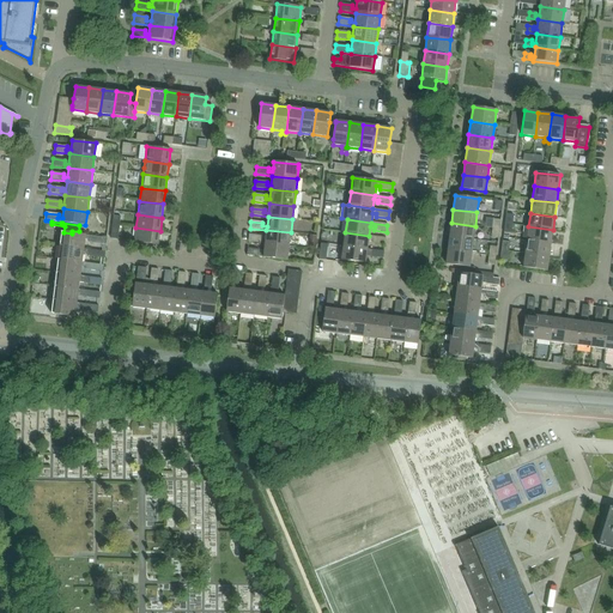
[(475,226),(451,223),(449,236),(473,240),(475,226)]
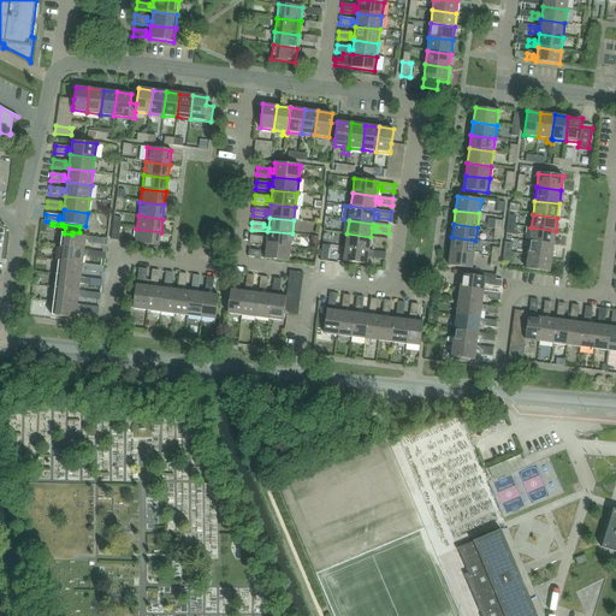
[(556,231),(531,227),(529,241),(554,244),(556,231)]
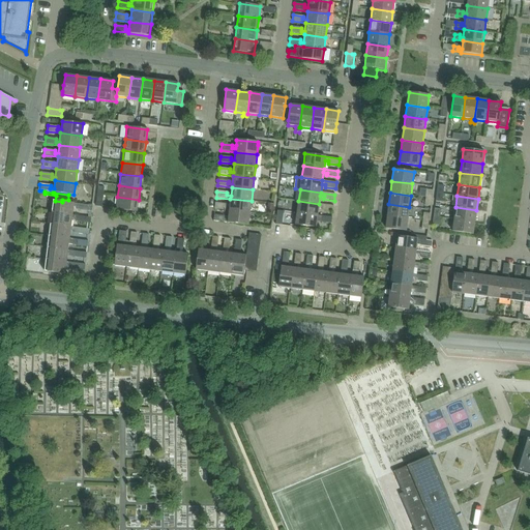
[(137,212),(139,200),(117,197),(116,209),(137,212)]
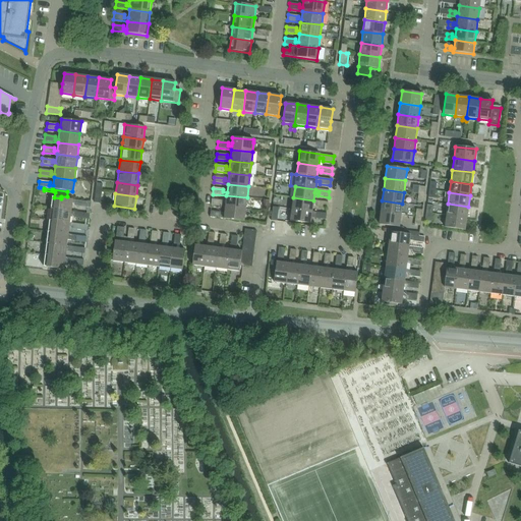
[(212,199),(211,206),(225,208),(246,210),(247,197),(226,195),(225,204),(222,204),(222,200),(212,199)]
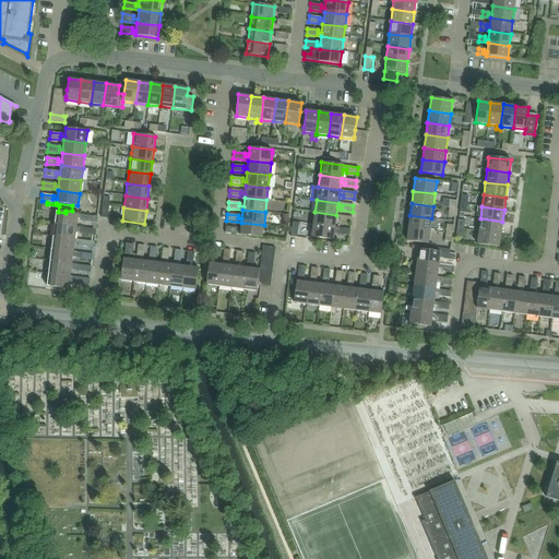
[(57,212),(55,225),(76,227),(78,218),(82,219),(81,222),(86,223),(87,216),(79,215),(79,214),(66,213),(58,212),(57,212)]
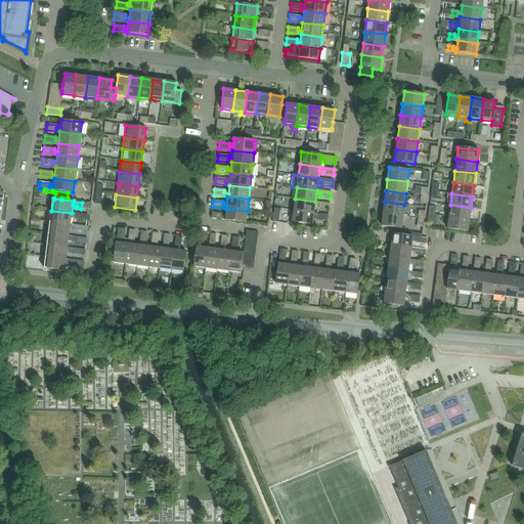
[(315,202),(295,199),(294,210),(314,213),(315,205),(318,206),(318,209),(329,210),(330,204),(315,202)]
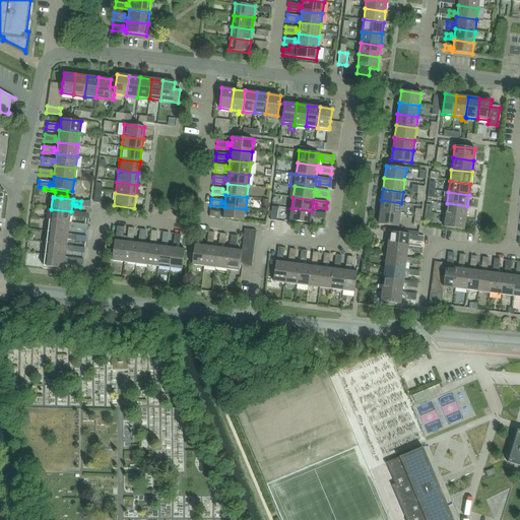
[(401,203),(381,200),(380,212),(400,214),(401,203)]
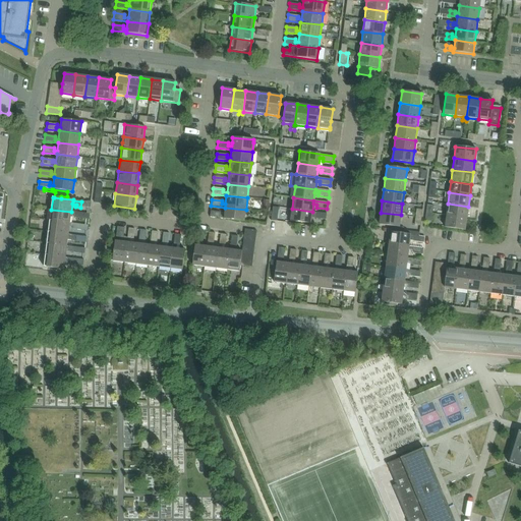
[(468,207),(448,204),(446,216),(467,218),(468,207)]
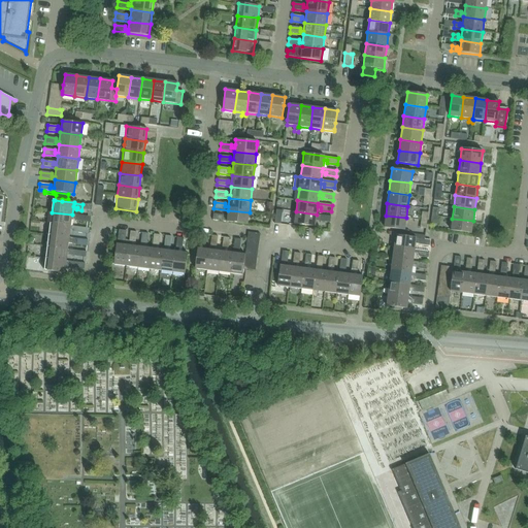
[(227,222),(248,224),(250,212),(228,210),(227,219),(224,218),(224,215),(213,213),(212,220),(227,222)]
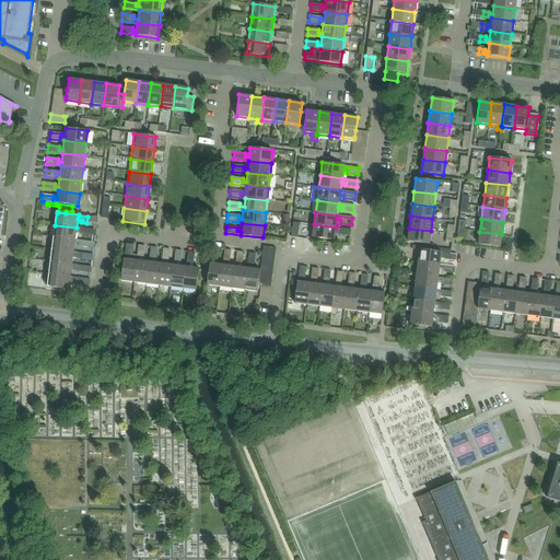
[(338,235),(350,236),(351,230),(336,228),(314,224),(312,237),(334,241),(335,232),(339,232),(338,235)]
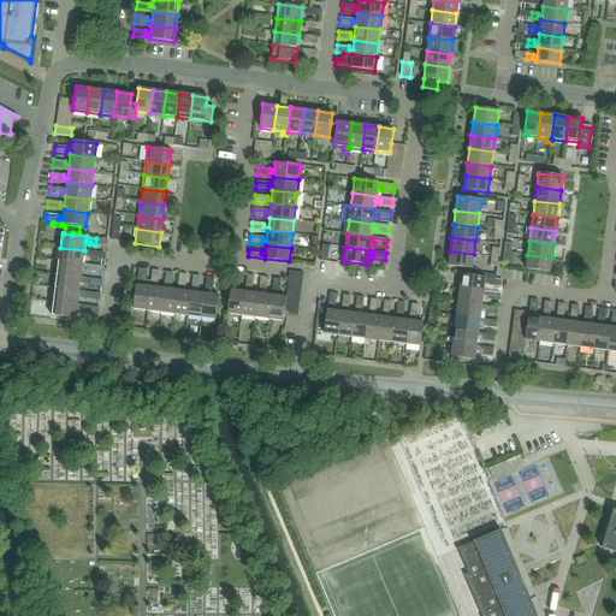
[(84,250),(60,248),(59,261),(83,264),(84,254),(88,255),(88,258),(94,259),(94,252),(84,250)]
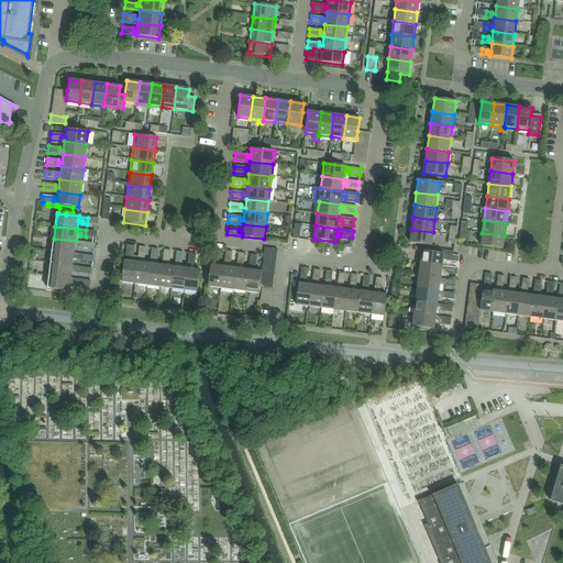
[(433,232),(411,230),(409,243),(422,244),(431,245),(433,232)]
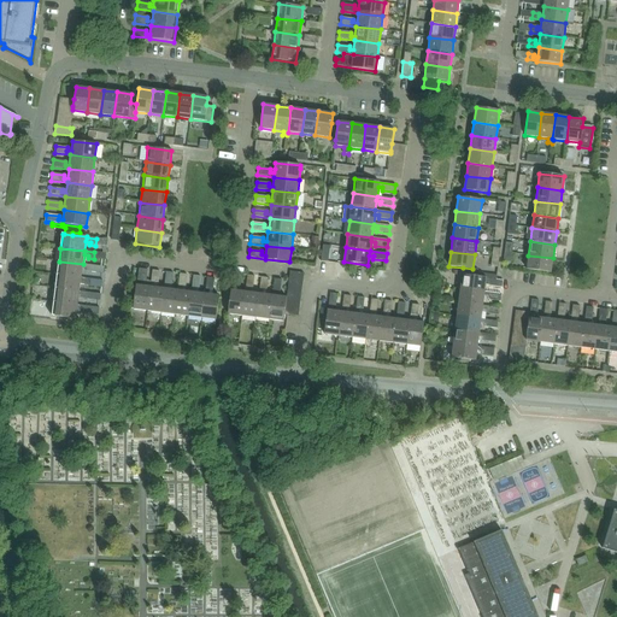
[(553,258),(528,256),(527,270),(551,272),(553,258)]
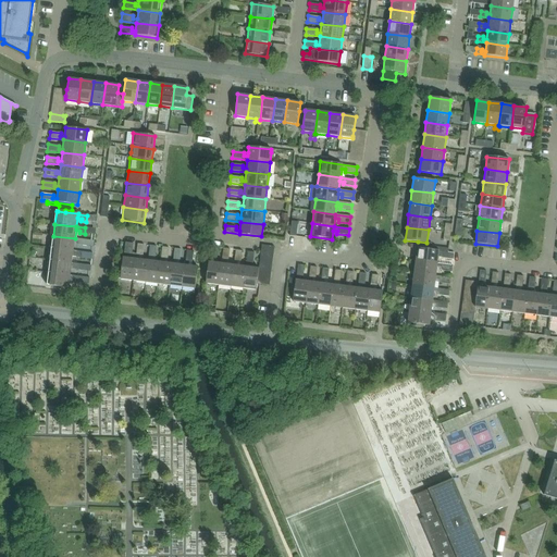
[(94,242),(75,238),(53,236),(51,248),(74,251),(74,243),(78,243),(77,245),(94,247),(94,242)]
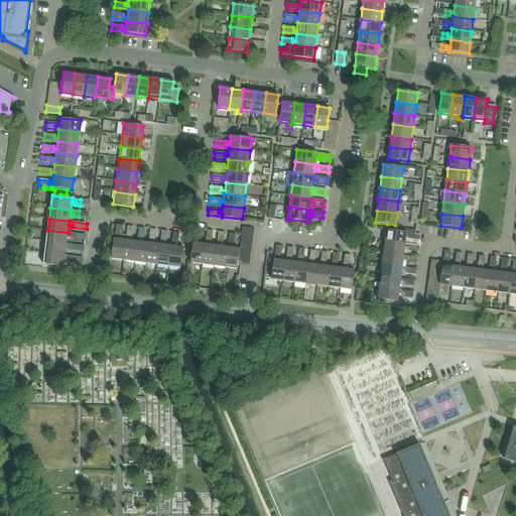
[(122,226),(116,225),(114,239),(111,259),(123,260),(126,240),(118,239),(118,236),(120,236),(122,226)]
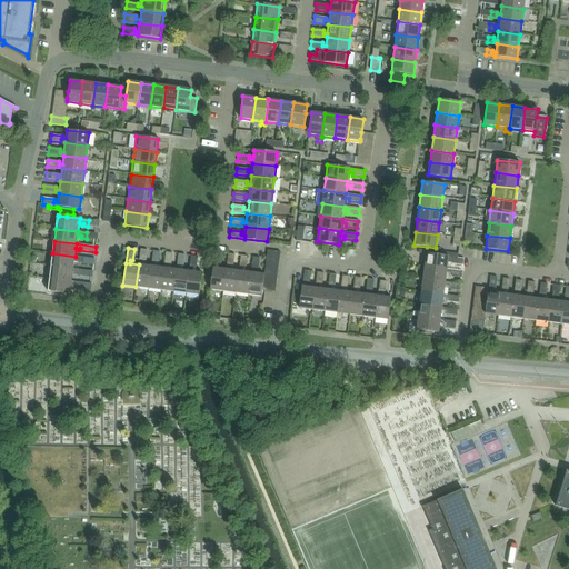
[(147,250),(140,249),(139,265),(136,287),(148,289),(151,267),(141,266),(142,261),(146,261),(147,250)]
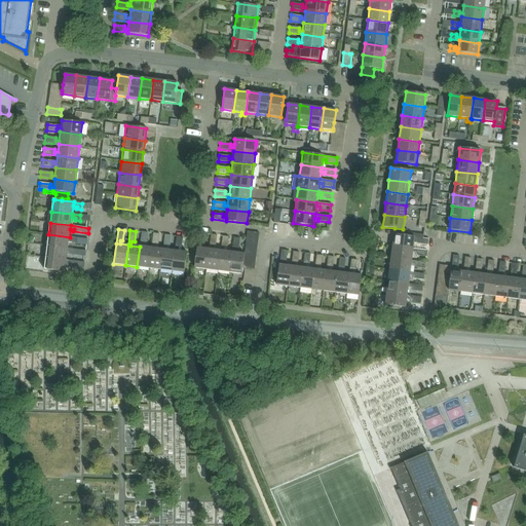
[(147,233),(142,232),(140,247),(137,267),(148,268),(151,248),(143,247),(143,243),(146,243),(147,233)]
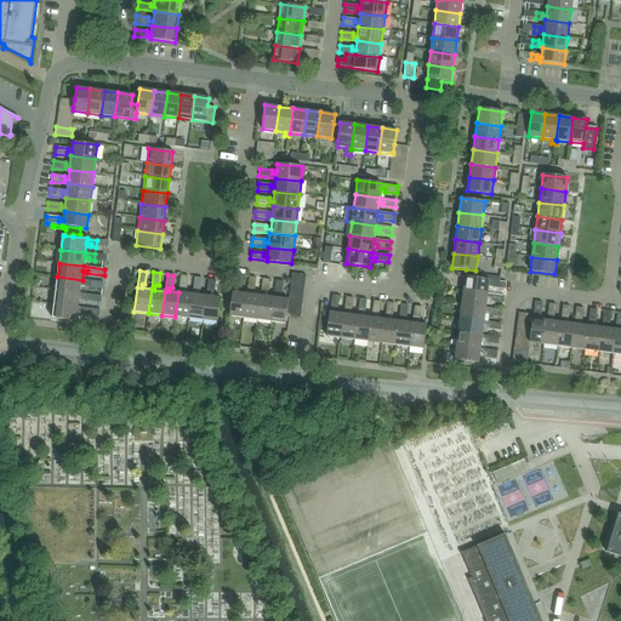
[(188,277),(181,275),(178,292),(175,317),(189,319),(192,295),(182,294),(183,289),(186,289),(188,277)]
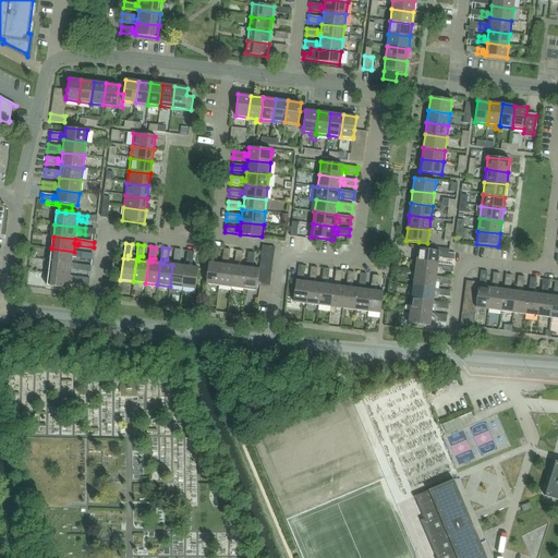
[(218,249),(211,247),(209,263),(206,284),(219,286),(221,264),(213,263),(214,259),(216,259),(218,249)]
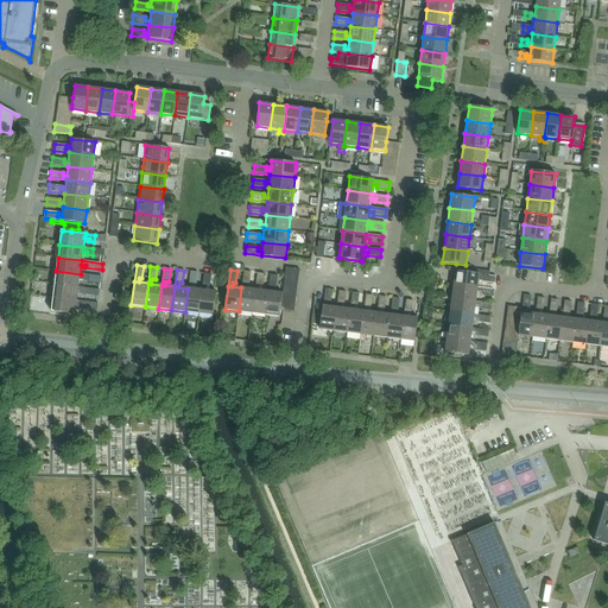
[(494,284),(495,277),(489,277),(489,271),(474,270),(474,273),(470,273),(456,271),(455,271),(453,285),(477,287),(479,278),(482,279),(482,283),(494,284)]
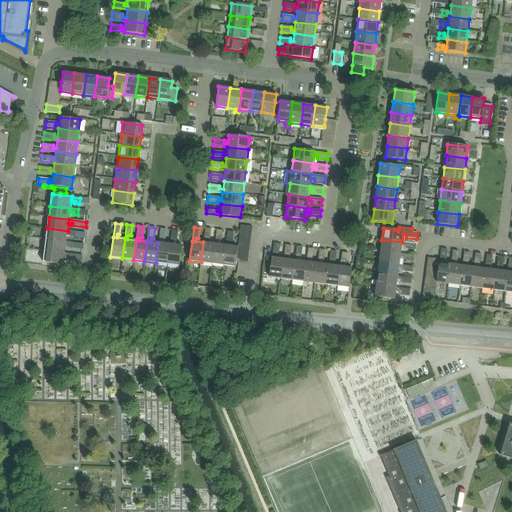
[(68,231),(47,228),(46,240),(66,242),(67,235),(70,235),(70,237),(75,238),(76,232),(68,231)]
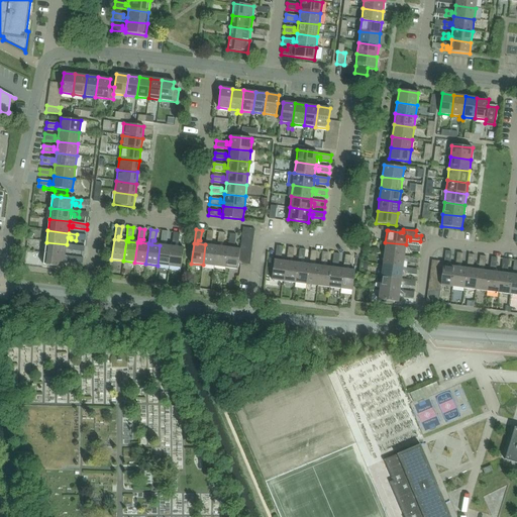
[(213,231),(207,230),(205,244),(203,265),(214,267),(217,246),(208,245),(209,241),(211,242),(213,231)]
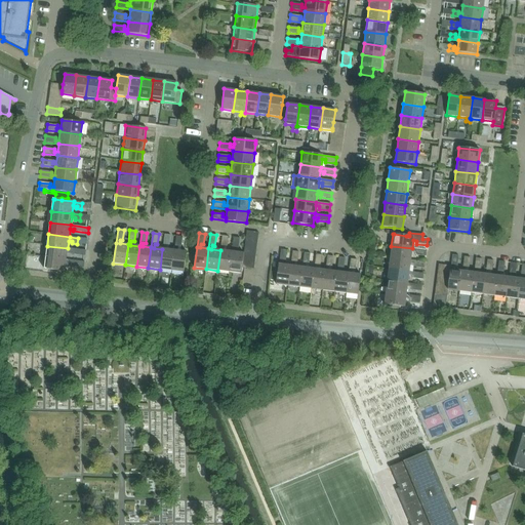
[(170,236),(164,235),(162,249),(160,270),(171,271),(174,250),(166,249),(166,246),(169,246),(170,236)]
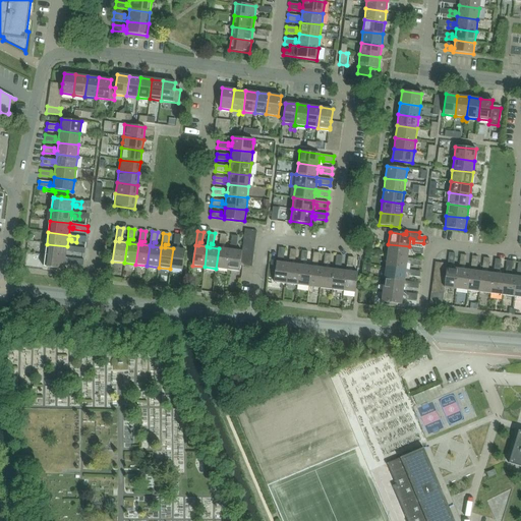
[(179,246),(181,235),(175,234),(173,248),(170,269),(182,271),(184,250),(176,249),(176,245),(179,246)]
